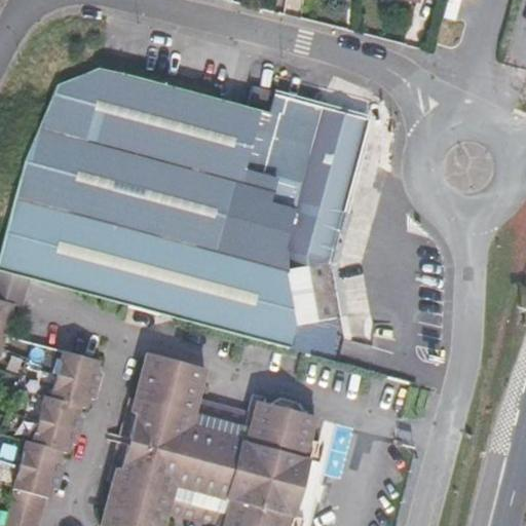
[(55,84),(24,157),(0,250),(0,269),(29,277),(135,306),(163,314),(335,361),(340,340),(328,263),(364,120),(321,109),(278,98),(273,96),(268,112),(97,68),(55,84)]
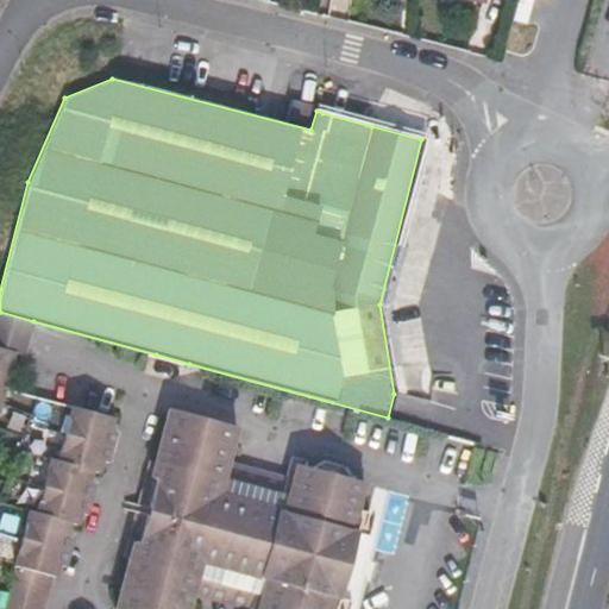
[(307,124),(312,105),(292,100),(287,119),(307,124)]
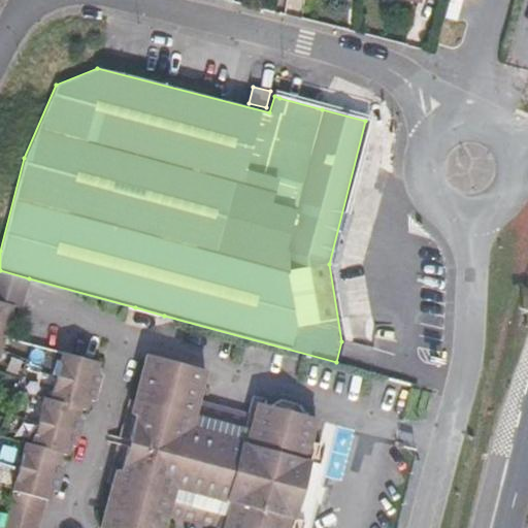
[(0,301),(11,304),(21,307),(29,278),(0,270),(0,301)]
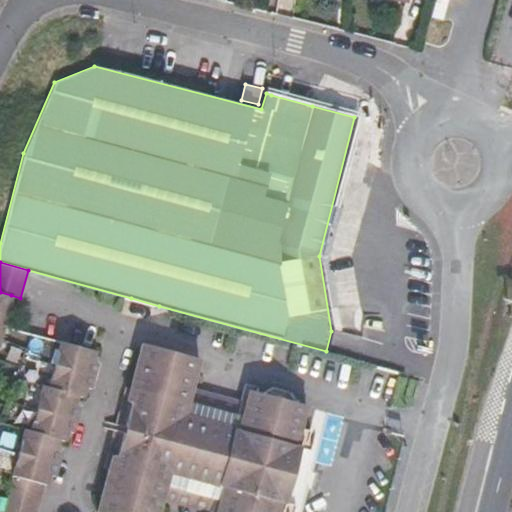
[(11,295),(0,292),(0,298),(10,301),(11,295)]
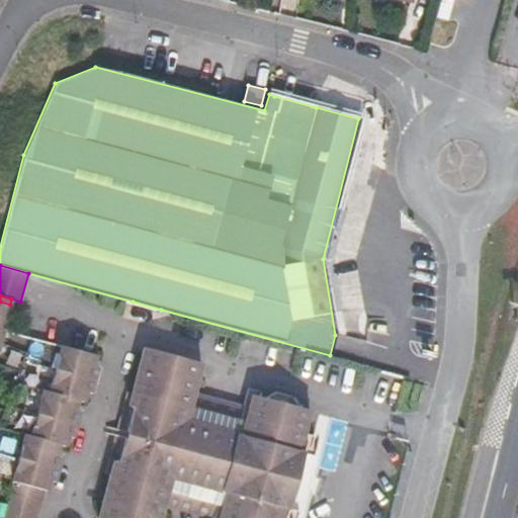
[(0,320),(5,319),(10,305),(0,301),(0,320)]
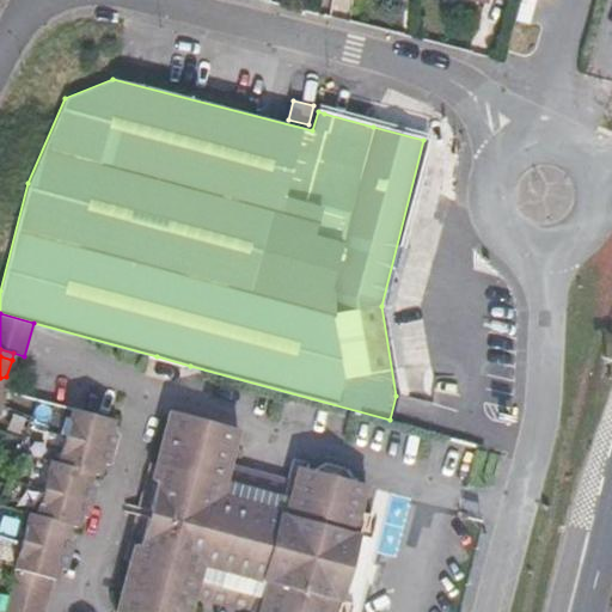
[(13,586),(11,593),(6,611),(46,611),(48,604),(50,595),(57,597),(65,569),(72,571),(80,540),(73,538),(77,528),(84,528),(87,519),(92,520),(102,488),(95,485),(97,475),(102,475),(105,464),(114,465),(117,456),(122,434),(115,432),(117,420),(75,409),(67,442),(61,465),(55,464),(40,519),(32,515),(17,571),(23,573),(19,586),(13,586)]
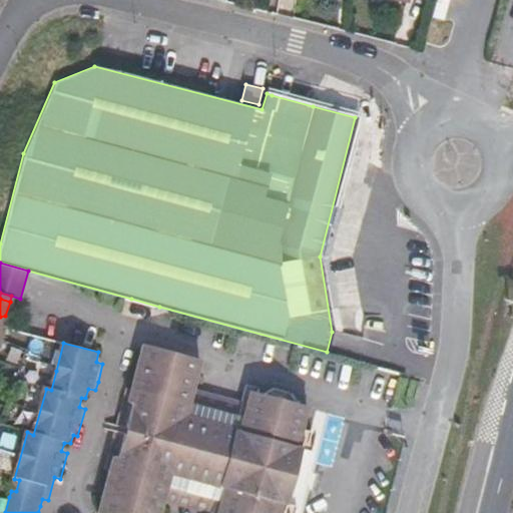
[(278,512),(282,501),(288,502),(303,444),(298,441),(302,428),(304,420),(295,403),(288,392),(277,388),(265,396),(252,392),(249,404),(241,402),(191,388),(198,361),(142,345),(131,389),(126,388),(125,389),(116,424),(114,432),(104,469),(109,471),(98,512),(158,512),(161,504),(196,512),(278,512)]
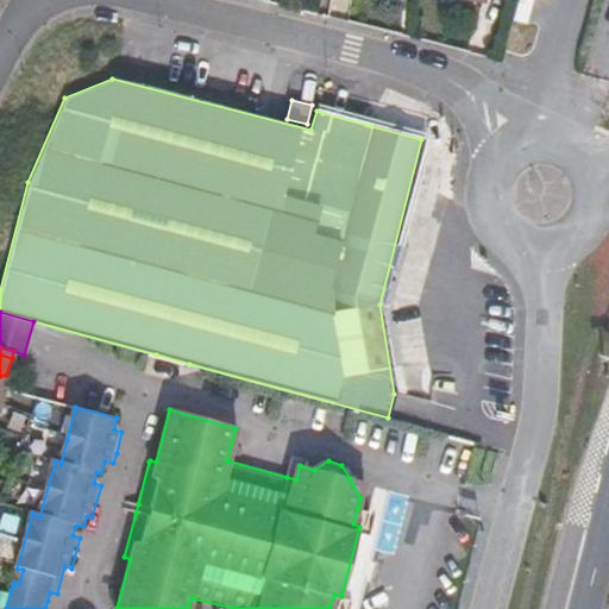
[(300,465),(292,463),(287,477),(296,479),(300,465)]
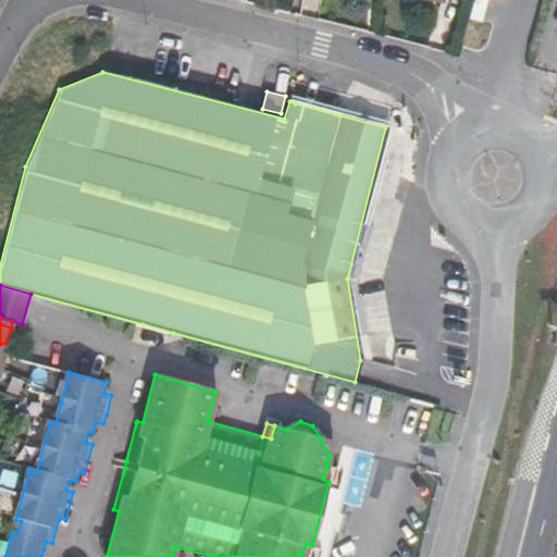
[(330,456),(333,442),(320,437),(330,456)]
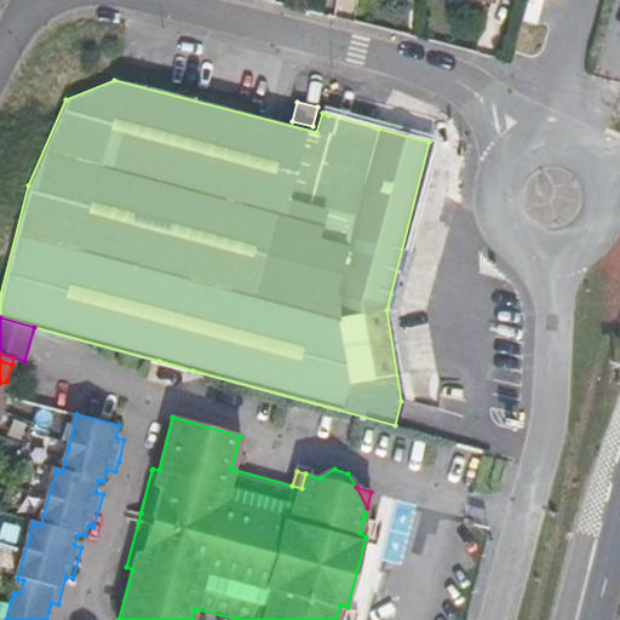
[(125,509),(124,518),(138,522),(141,512),(125,509)]
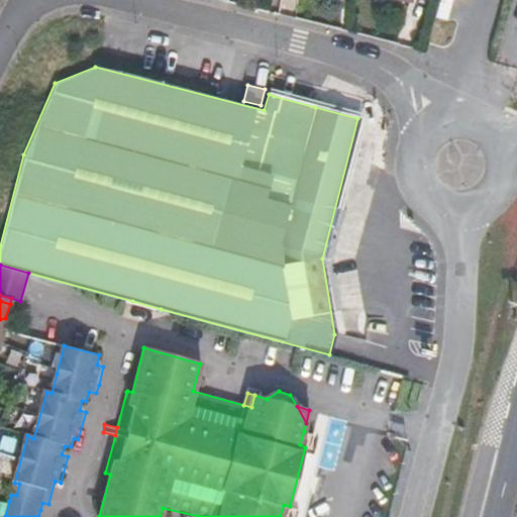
[(315,449),(317,440),(319,436),(304,431),(300,444),(305,447),(315,449)]
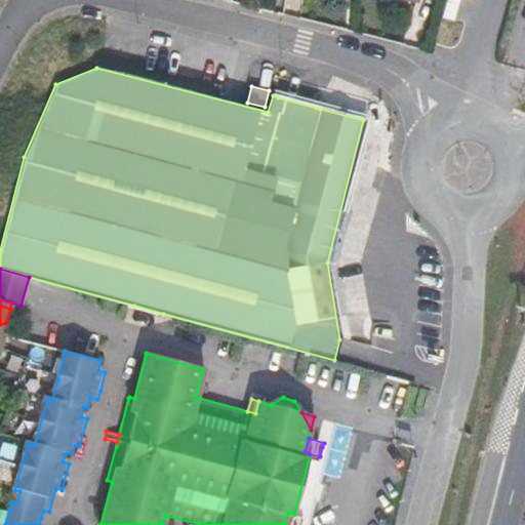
[(300,524),(304,517),(294,514),(288,513),(284,524),(300,524)]
